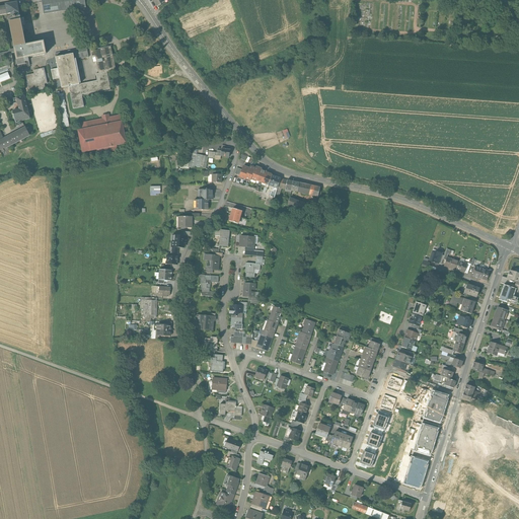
[(41,0),(44,14),(85,8),(84,0),(41,0)]
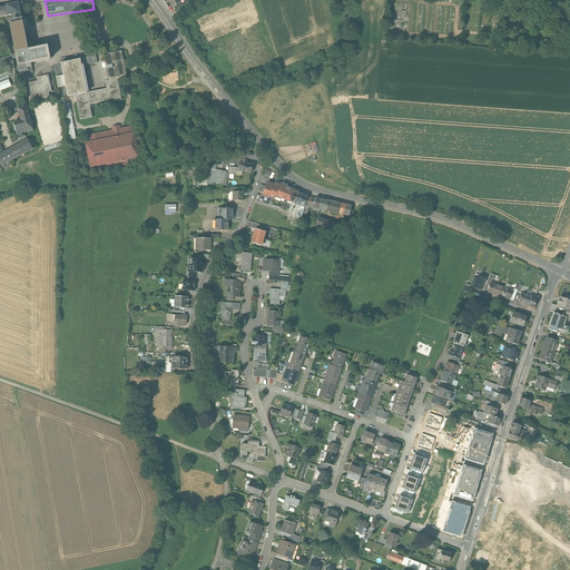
[(0,17),(11,15),(12,20),(21,18),(20,13),(18,2),(6,5),(6,7),(0,8),(0,17)]
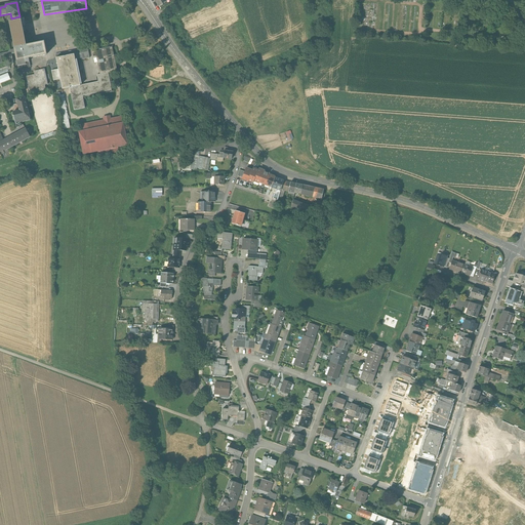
[(14,48),(14,50),(15,53),(18,70),(30,67),(29,58),(46,55),(44,42),(26,46),(19,16),(11,18),(8,19),(14,48)]
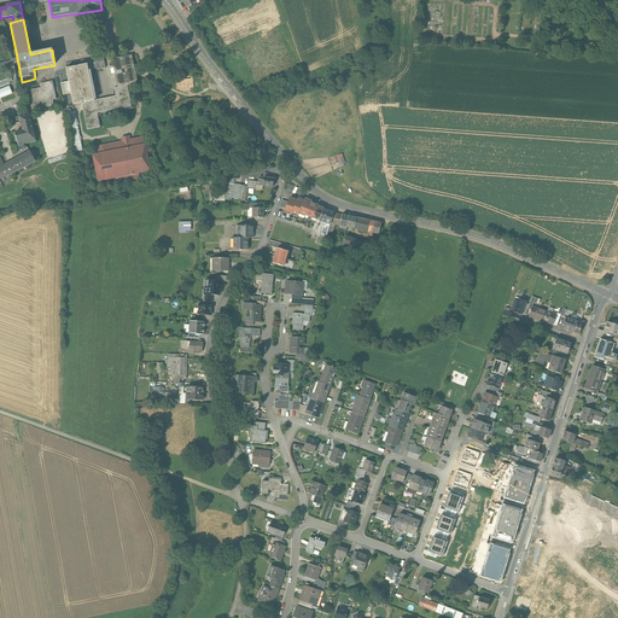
[(118,87),(127,86),(138,83),(132,54),(109,59),(111,74),(115,73),(118,87)]
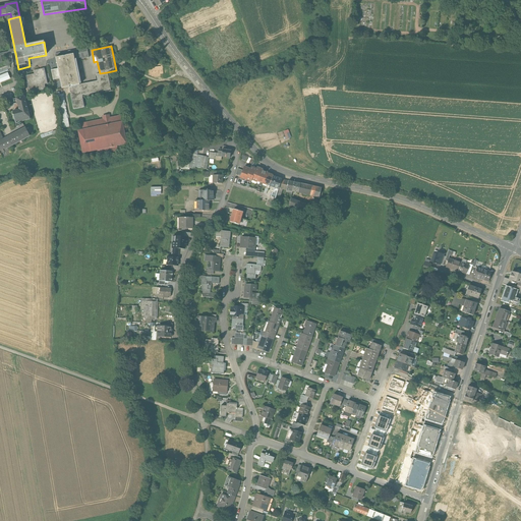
[(73,54),(88,51),(87,47),(55,54),(56,58),(73,54)]
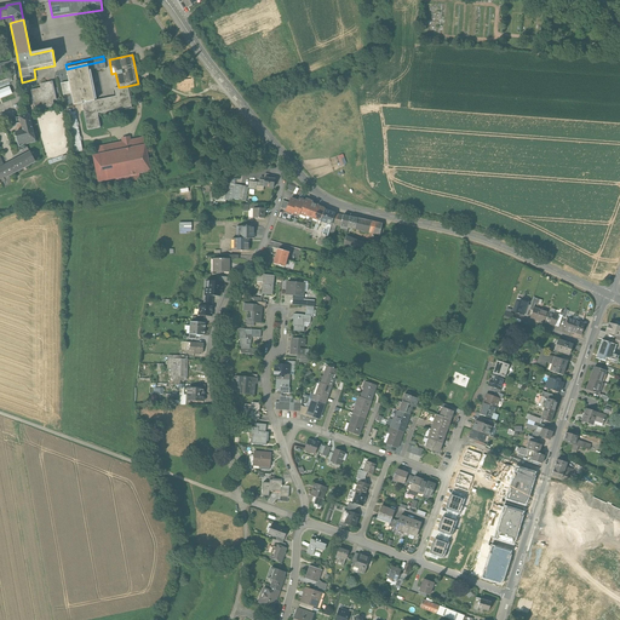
[(82,104),(95,102),(95,101),(89,70),(97,69),(97,70),(105,68),(104,61),(87,64),(67,69),(65,69),(69,82),(70,93),(74,105),(82,104)]
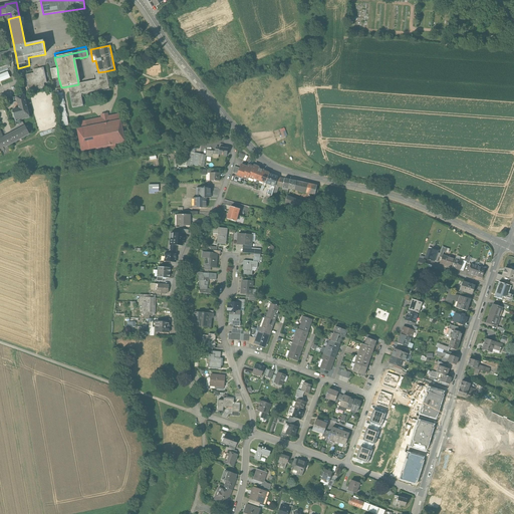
[(6,72),(0,74),(0,71),(11,67),(9,64),(0,67),(0,81),(8,78),(6,72)]
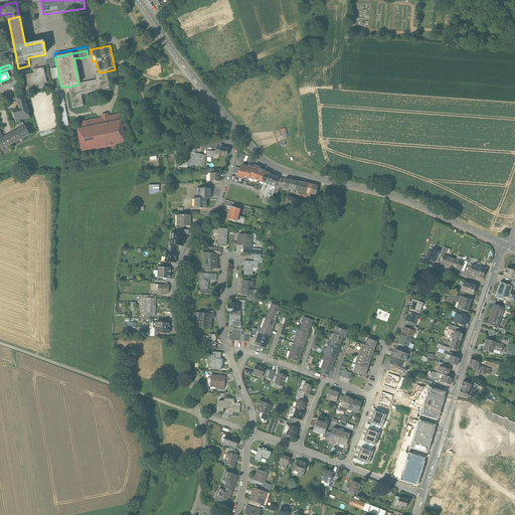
[(34,73),(25,75),(29,92),(45,89),(44,83),(46,82),(43,67),(33,70),(34,73)]
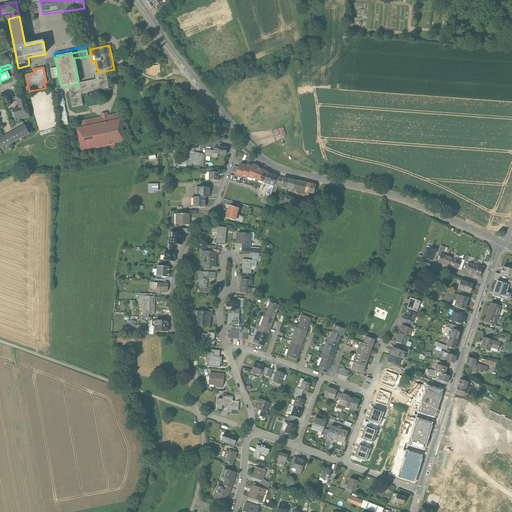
[(52,78),(58,77),(57,68),(50,69),(52,78)]
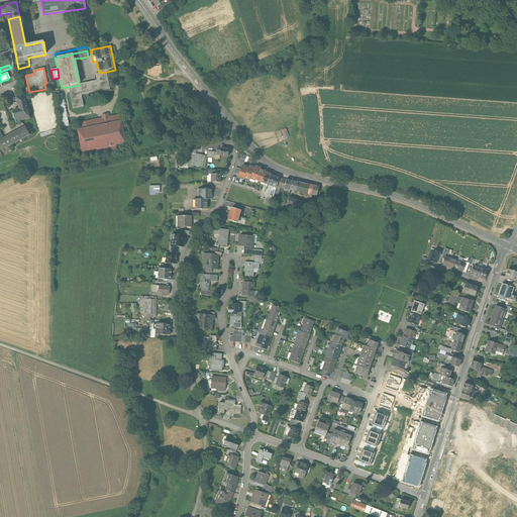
[(79,85),(69,87),(73,107),(73,109),(75,108),(76,115),(85,113),(88,112),(88,113),(97,111),(96,104),(84,107),(83,106),(81,95),(109,89),(106,72),(99,73),(95,74),(97,81),(79,84),(79,85)]
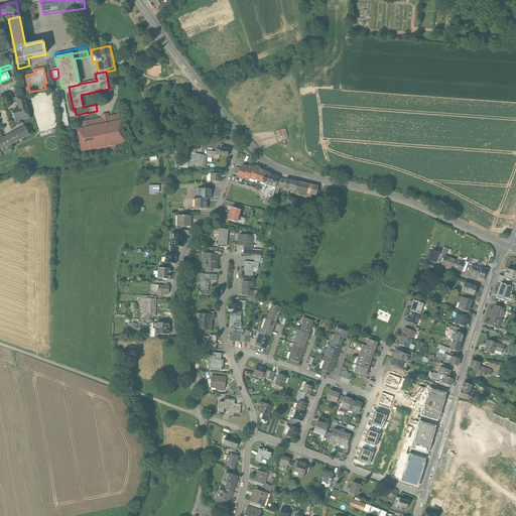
[(12,99),(11,93),(2,95),(3,101),(12,99)]
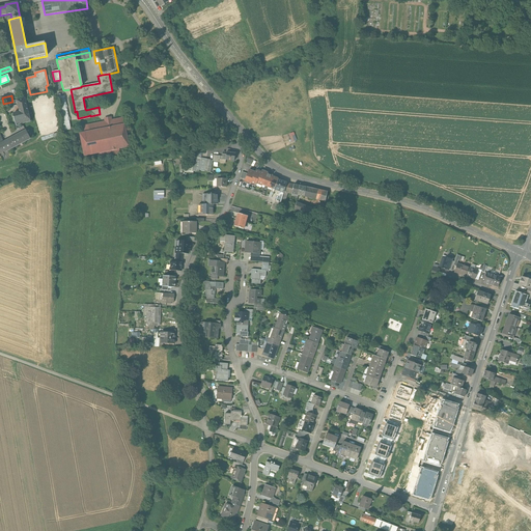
[(14,114),(16,126),(30,121),(25,99),(17,101),(12,102),(14,104),(18,103),(20,112),(14,114)]
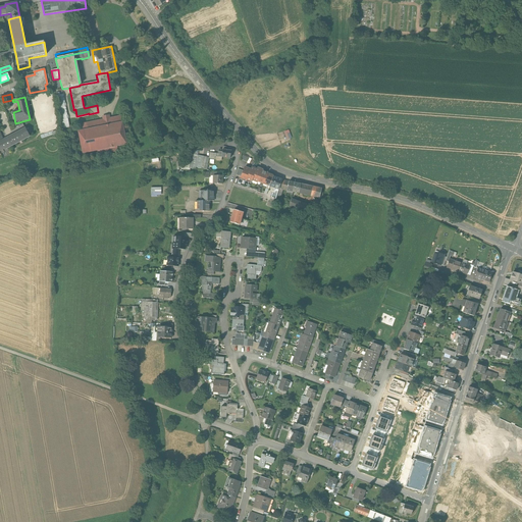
[(84,131),(79,132),(83,154),(97,151),(98,156),(118,151),(117,147),(127,145),(121,116),(110,118),(110,116),(102,117),(103,119),(82,123),(84,131)]
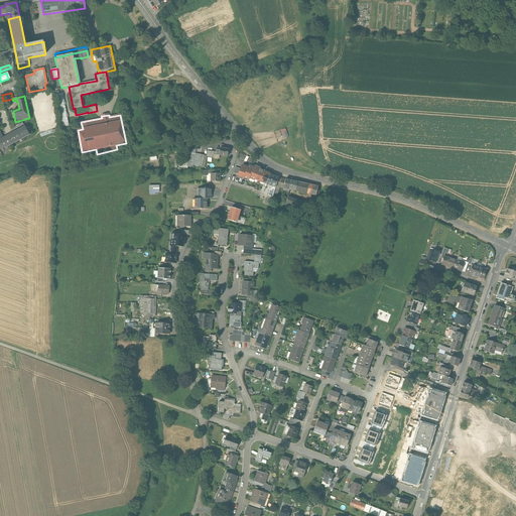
[(0,149),(28,135),(24,127),(4,138),(0,130),(0,149)]
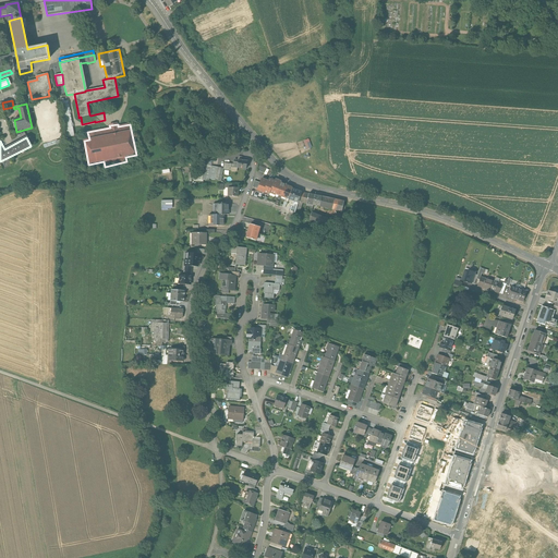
[(239,160),(235,160),(234,162),(238,164),(238,168),(246,169),(247,161),(242,161),(242,157),(239,157),(239,160)]
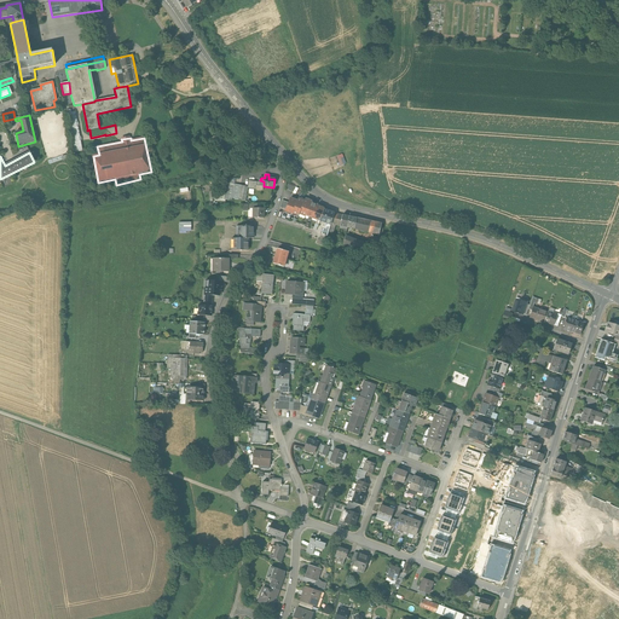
[(232,198),(246,201),(248,187),(229,184),(226,200),(232,201),(232,198)]
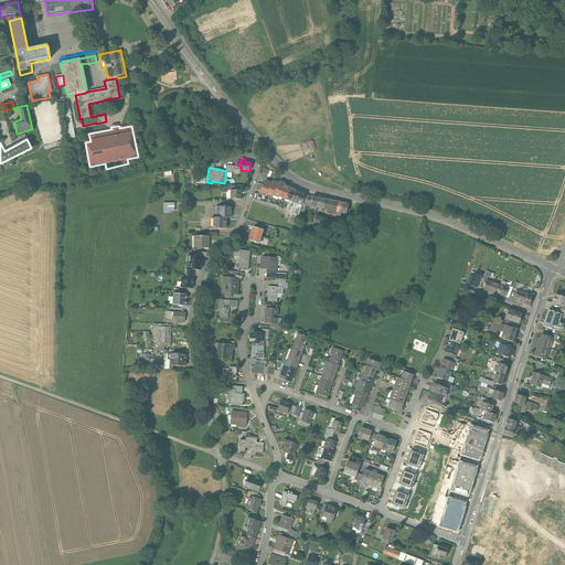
[(296,191),(285,183),(281,180),(279,184),(272,181),(272,183),(265,181),(264,185),(260,191),(259,194),(262,195),(262,193),(266,195),(266,194),(273,198),(273,195),(279,198),(279,196),(285,199),(289,201),(290,198),(292,199),(296,191)]
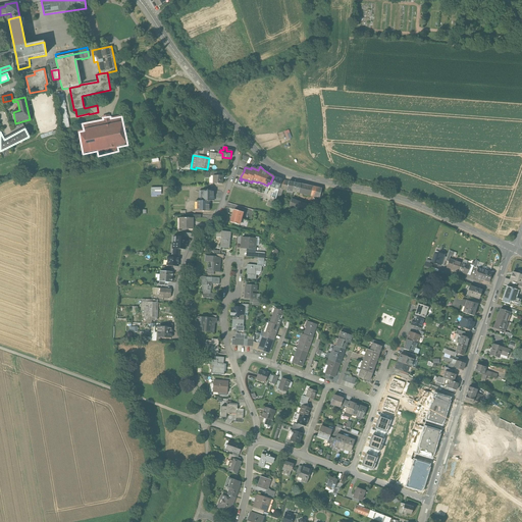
[(222,185),(222,175),(213,175),(213,185),(222,185)]
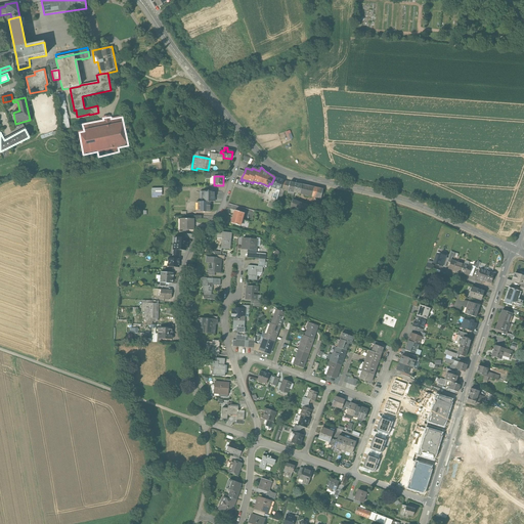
[(282,181),(274,177),(271,184),(269,183),(268,186),(267,189),(268,190),(269,188),(271,189),(272,187),(277,189),(275,190),(274,192),(273,192),(273,193),(274,193),(272,199),(276,200),(280,189),(282,181)]
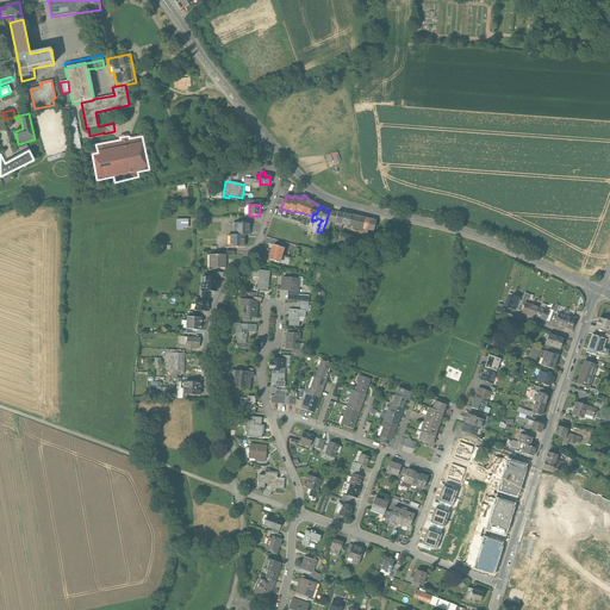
[(329,211),(327,221),(335,223),(337,212),(329,211)]
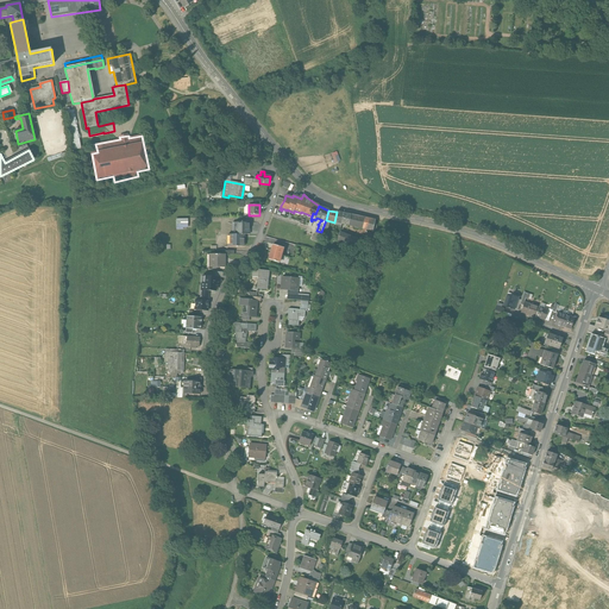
[(351,215),(337,212),(334,223),(349,225),(351,215)]
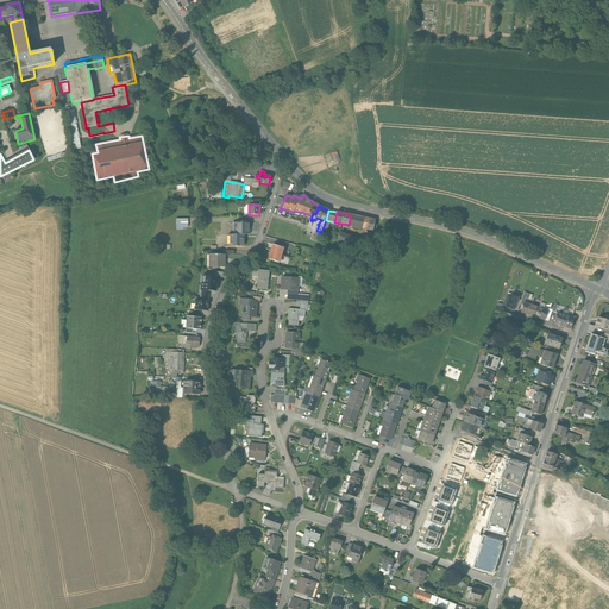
[(377,220),(351,215),(349,225),(372,231),(375,231),(377,220)]
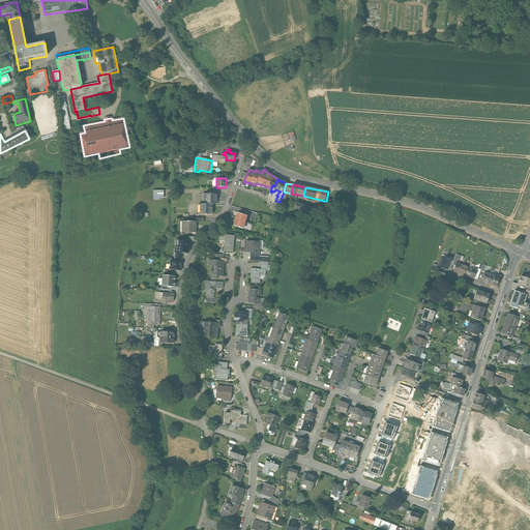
[(154,189),(154,199),(165,199),(165,189),(154,189)]
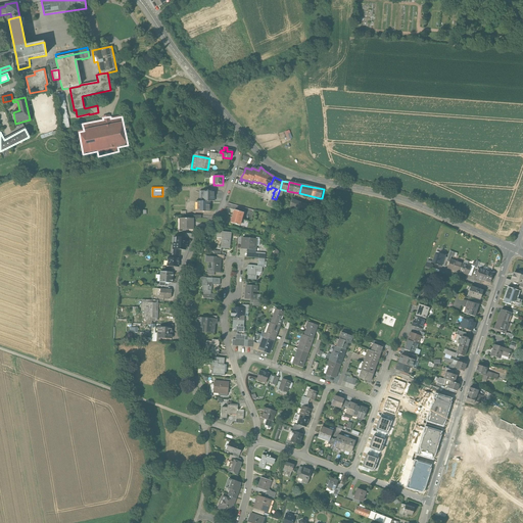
[(199,191),(199,201),(209,201),(214,201),(214,191),(199,191)]
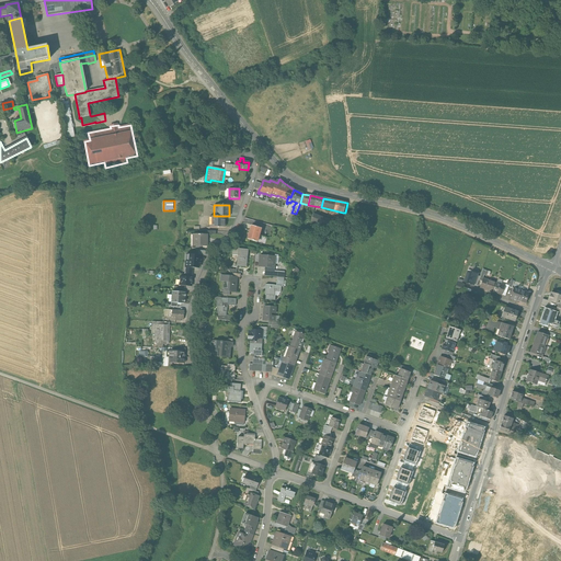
[(313,209),(307,207),(305,219),(311,221),(313,214),(313,209)]
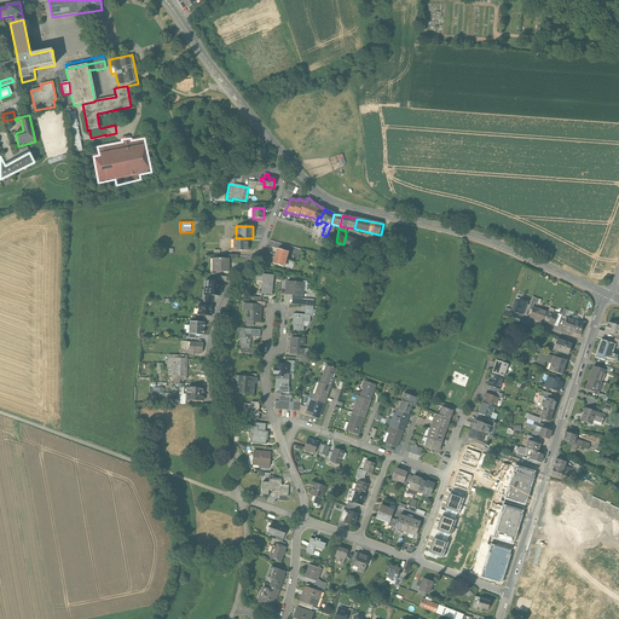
[(327,236),(322,235),(320,241),(318,239),(316,244),(324,247),(327,236)]
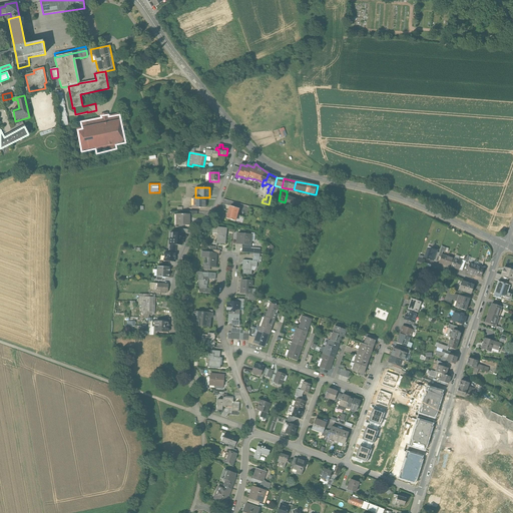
[(288,195),(287,195),(285,202),(305,210),(307,203),(305,202),(288,196),(288,195)]
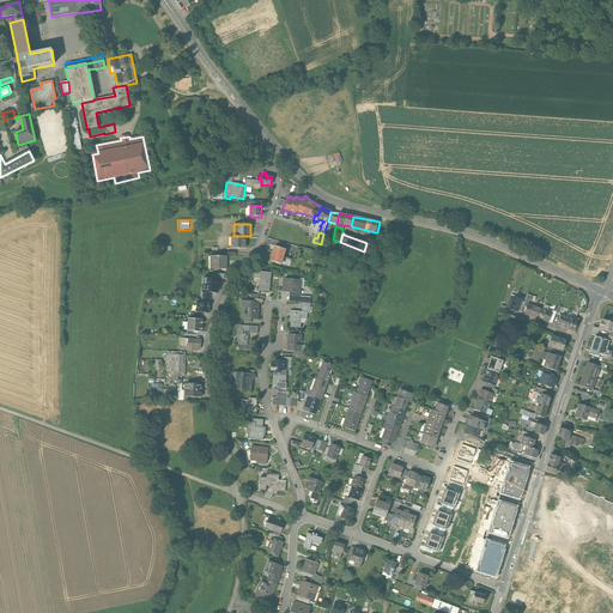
[(375,236),(369,235),(368,238),(366,237),(364,242),(366,243),(368,244),(369,238),(374,240),(375,236)]
